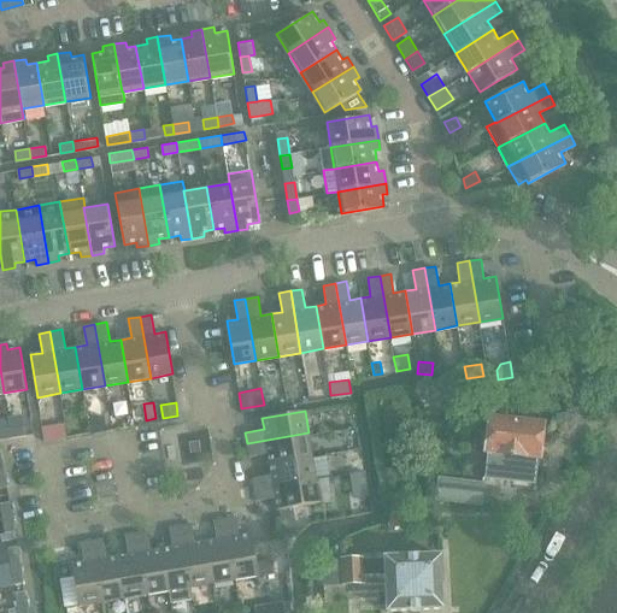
[(90,432),(106,429),(104,414),(87,417),(90,432)]
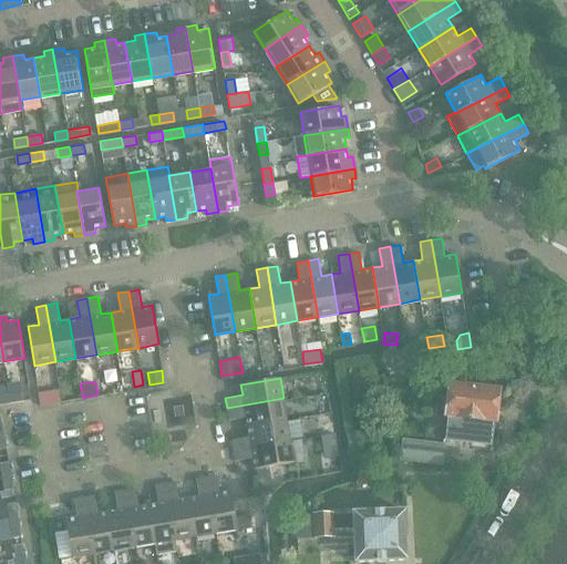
[(493,442),(495,420),(496,420),(500,388),(451,383),(447,413),(450,413),(447,437),(493,442)]
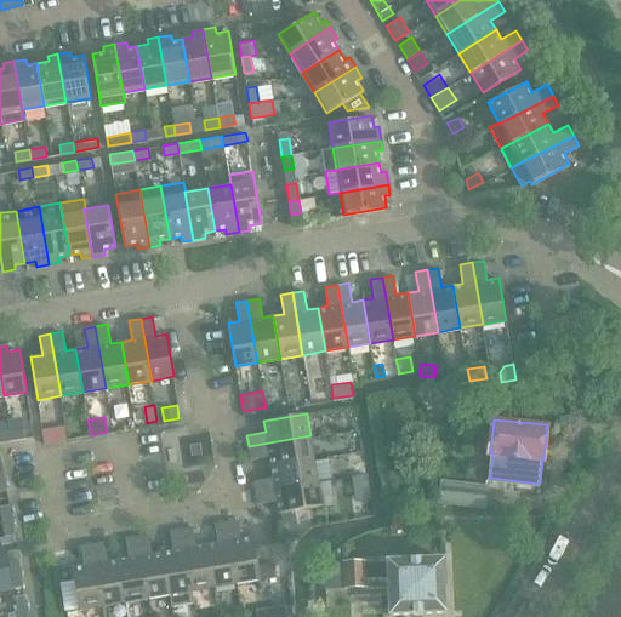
[(66,423),(43,428),(45,443),(67,439),(68,439),(66,423)]
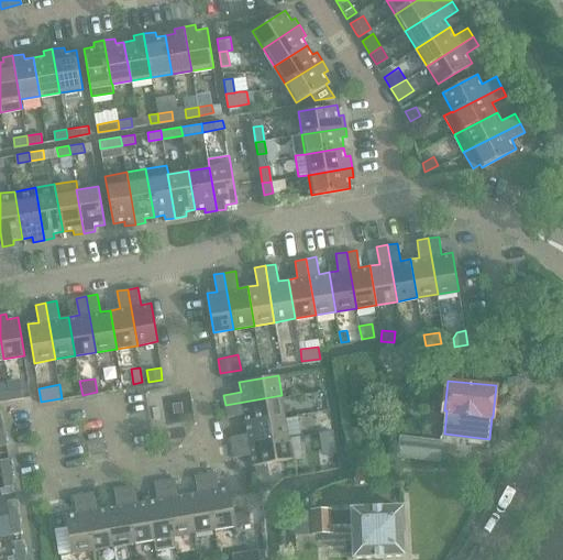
[(22,388),(9,391),(10,399),(23,397),(22,388)]
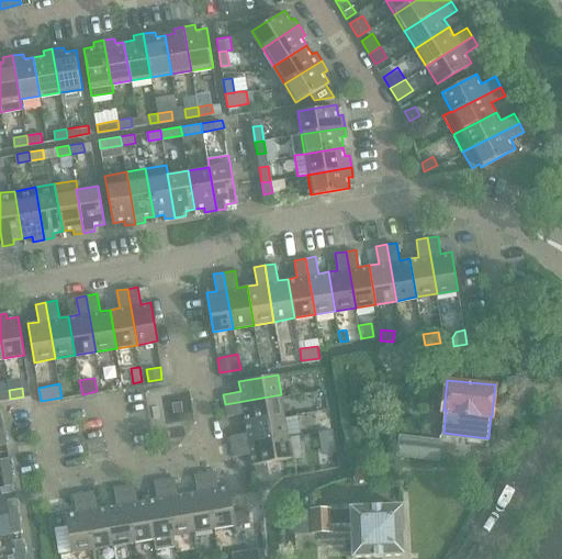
[(0,400),(10,399),(9,390),(0,391),(0,400)]
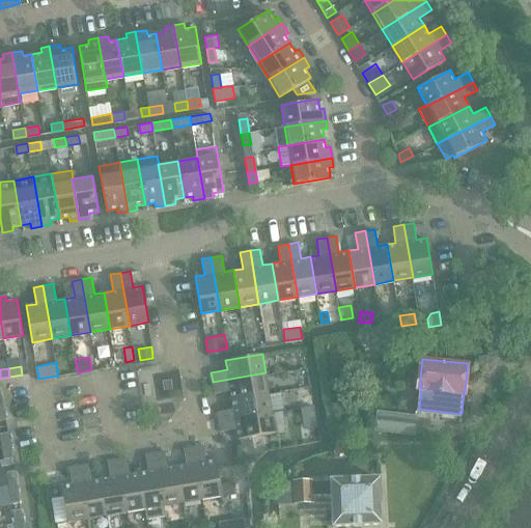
[(231,390),(232,398),(270,392),(266,372),(213,382),(214,392),(231,390)]
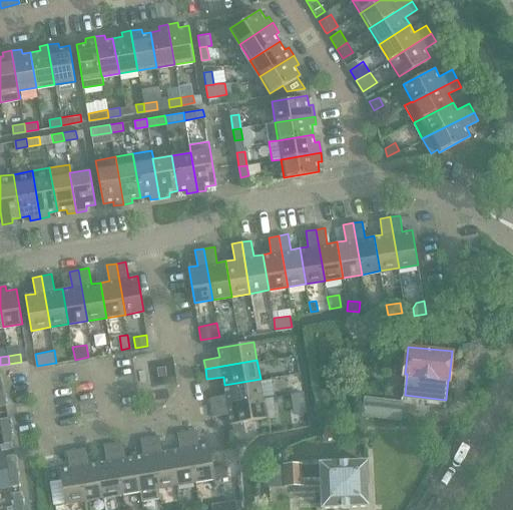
[(209,397),(211,407),(264,398),(261,379),(224,385),(226,394),(209,397)]
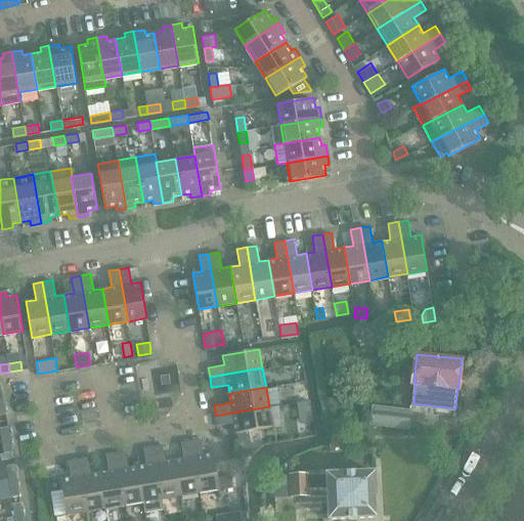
[(310,407),(309,399),(297,401),(299,409),(310,407)]
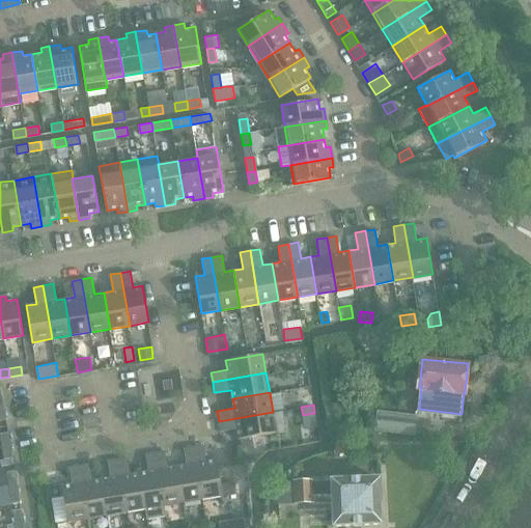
[(414,432),(416,414),(378,410),(375,427),(414,432)]
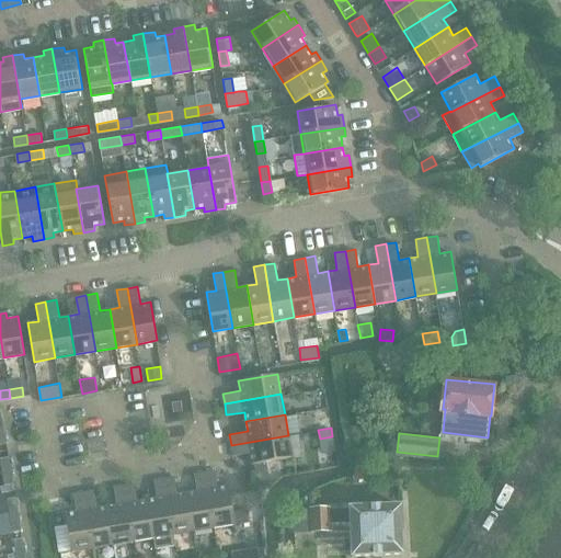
[(288,435),(231,445),(233,455),(251,452),(253,463),(254,463),(259,487),(271,486),(266,460),(301,454),(298,434),(288,435)]
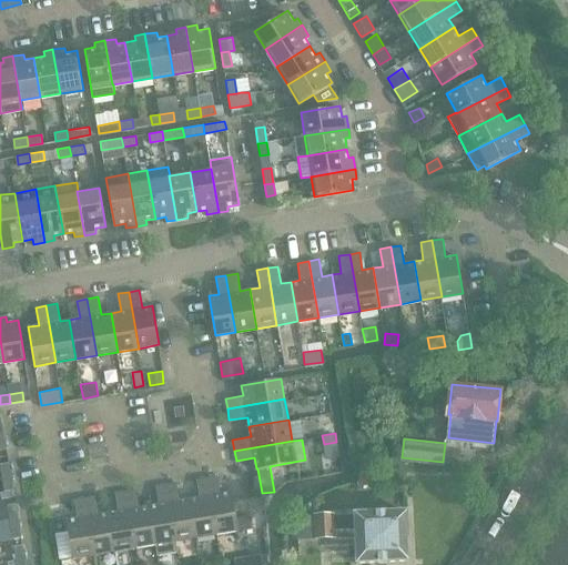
[(0,462),(0,463),(2,476),(11,474),(9,461),(0,462)]
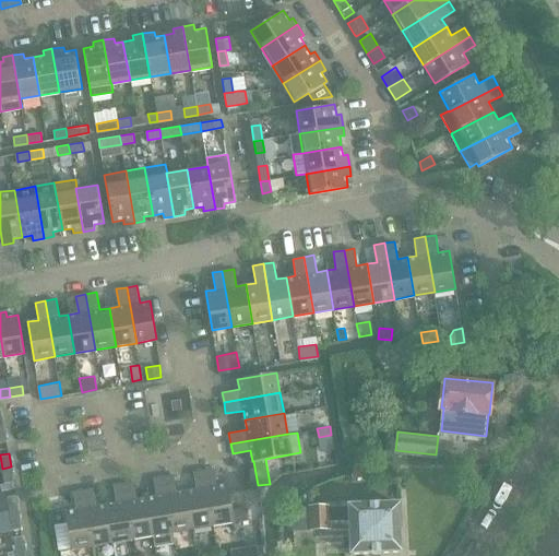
[(13,481),(11,466),(2,469),(4,483),(13,481)]
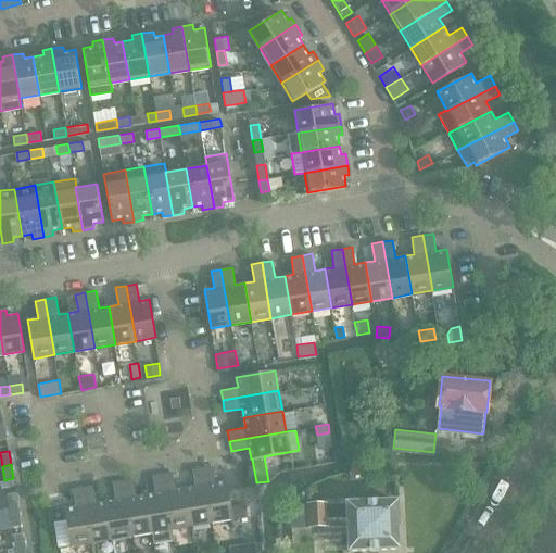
[(213,465),(203,467),(213,522),(232,518),(247,516),(244,504),(230,506),(228,489),(226,480),(216,482),(213,465)]
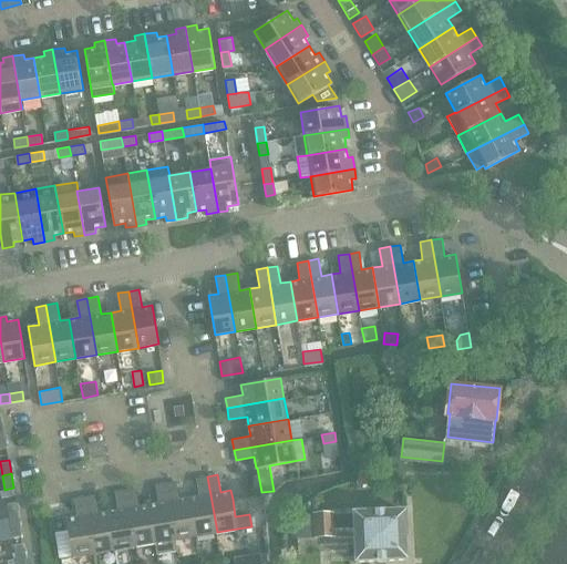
[(198,495),(189,498),(196,535),(217,532),(207,477),(196,478),(198,495)]
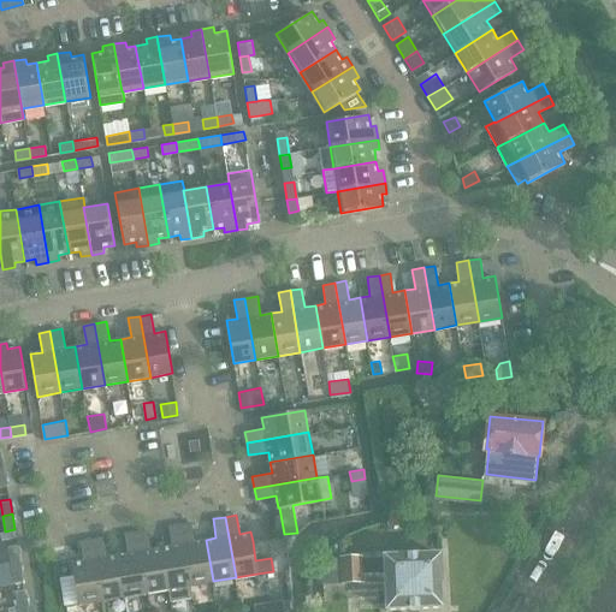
[(193,522),(181,524),(190,586),(213,581),(206,540),(195,541),(193,522)]
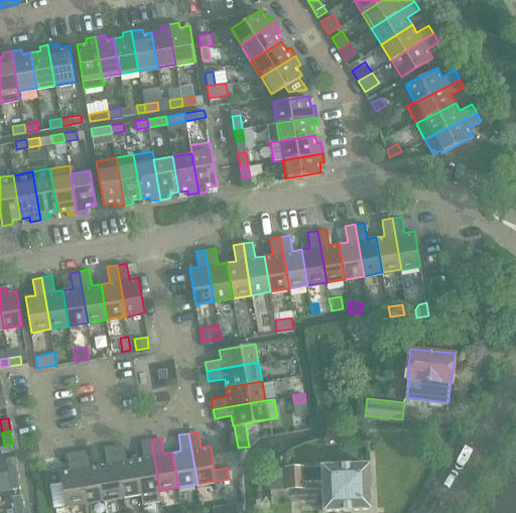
[(144,457),(135,459),(141,494),(143,504),(161,501),(159,491),(151,439),(141,440),(144,457)]
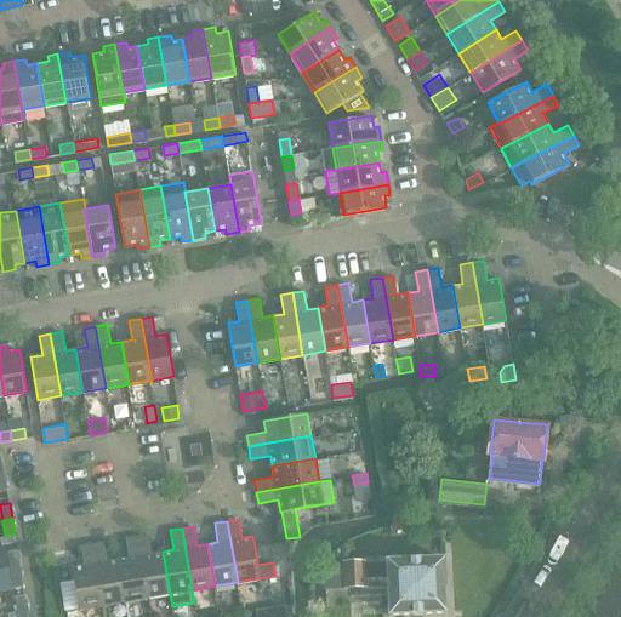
[(148,535),(136,536),(147,598),(170,594),(163,552),(152,553),(148,535)]
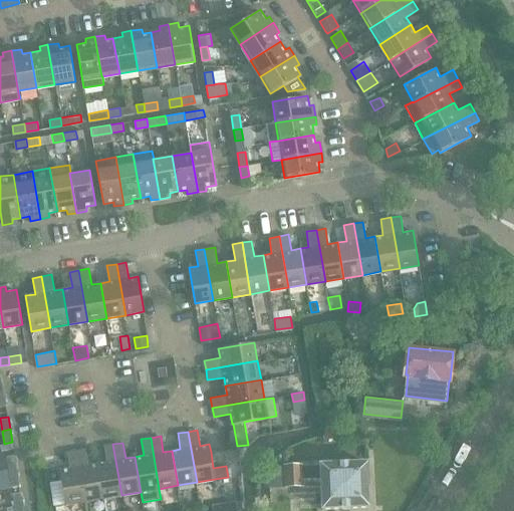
[(106,462),(97,463),(103,498),(121,495),(112,444),(103,446),(106,462)]
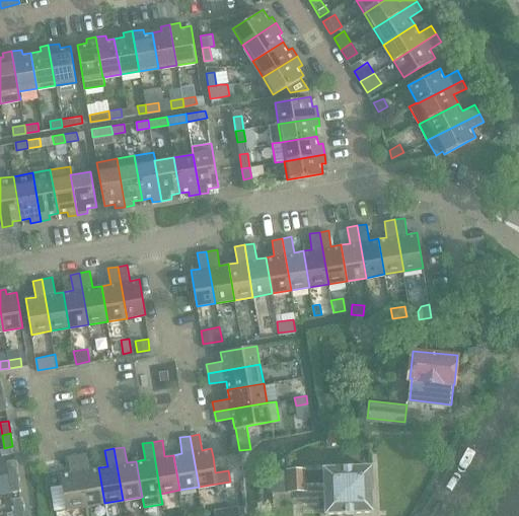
[(87,453),(76,455),(85,506),(104,503),(98,467),(89,469),(87,453)]
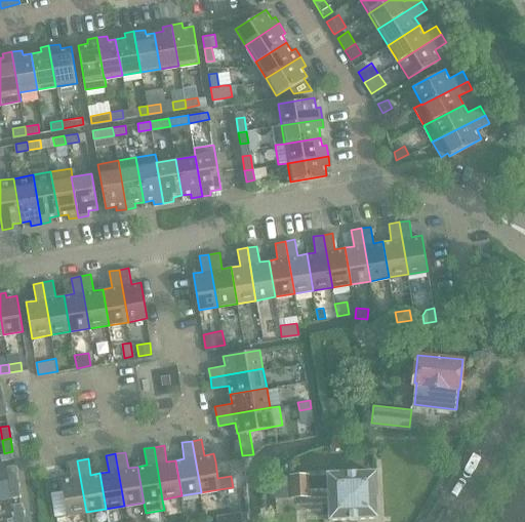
[(67,516),(86,512),(77,460),(68,462),(71,478),(61,480),(67,516)]
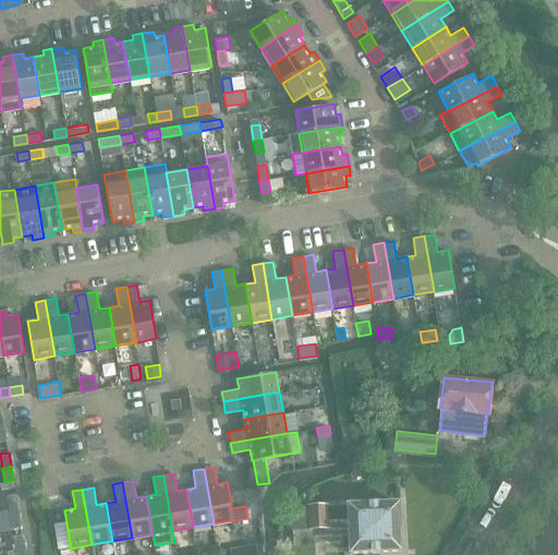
[(7,494),(9,508),(17,507),(15,493),(7,494)]
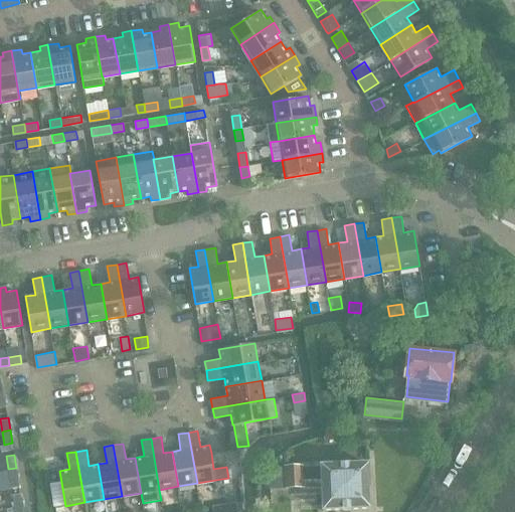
[(285,465),(285,466),(272,467),(272,486),(304,485),(304,479),(322,478),(323,508),(370,506),(367,461),(321,464),(321,465),(303,466),(303,464),(285,465)]
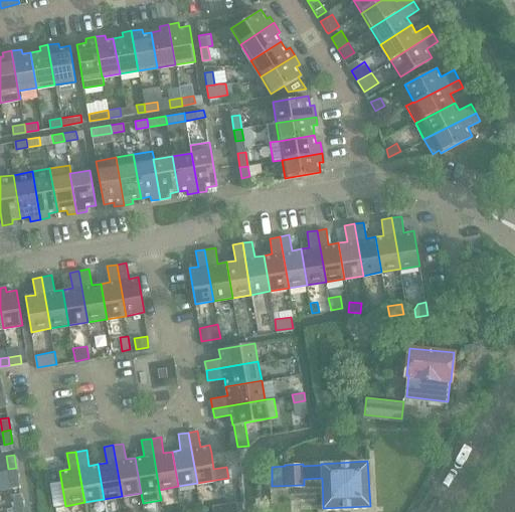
[(16,468),(8,469),(10,481),(18,480),(16,468)]
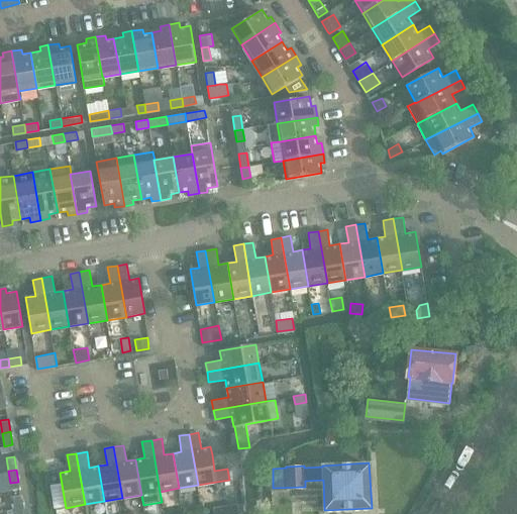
[(12,495),(14,508),(23,507),(20,494),(12,495)]
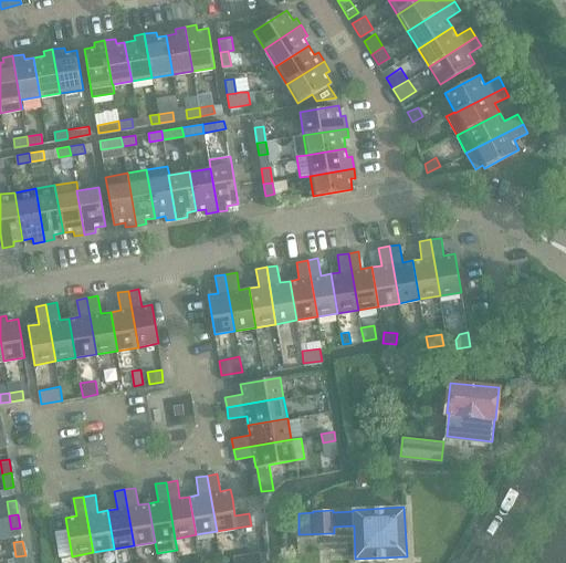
[(260,552),(247,553),(248,562),(261,562),(262,562),(260,552)]
